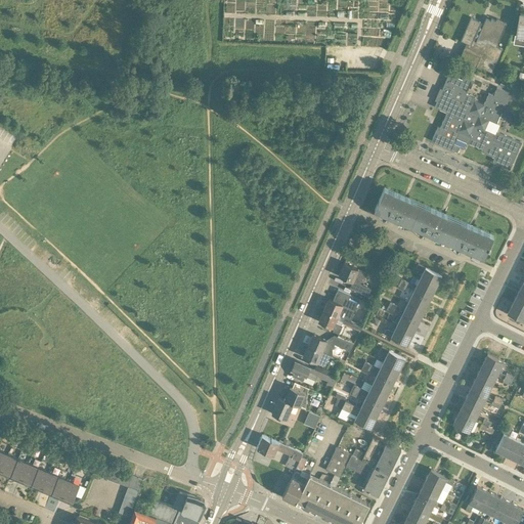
[(483,23),(471,17),(461,40),(467,43),(460,59),(476,67),(477,66),(492,72),(503,47),(496,45),(506,22),(496,17),(495,19),(491,17),(490,19),(485,17),(483,23)]
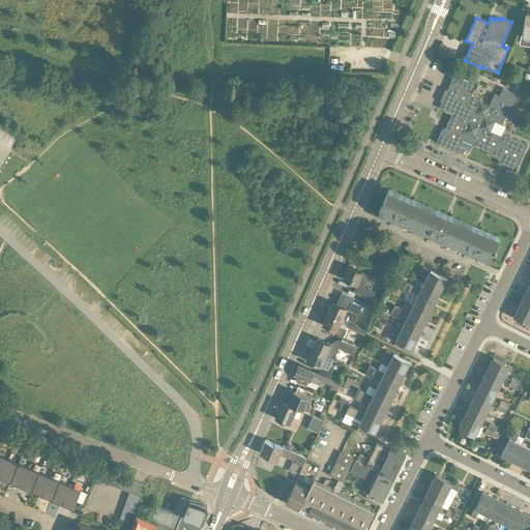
[(487,153),(501,159),(507,144),(503,142),(503,140),(500,139),(502,136),(491,130),(495,121),(502,124),(509,109),(512,110),(518,95),(503,88),(501,93),(499,92),(498,95),(495,94),(490,105),(480,101),(481,98),(471,94),(474,89),(476,89),(479,81),(470,77),(469,81),(454,75),(447,89),(445,88),(442,96),(444,97),(440,108),(452,113),(445,128),(442,127),(436,142),(462,154),(465,148),(459,146),(462,140),(488,151),(487,153)]
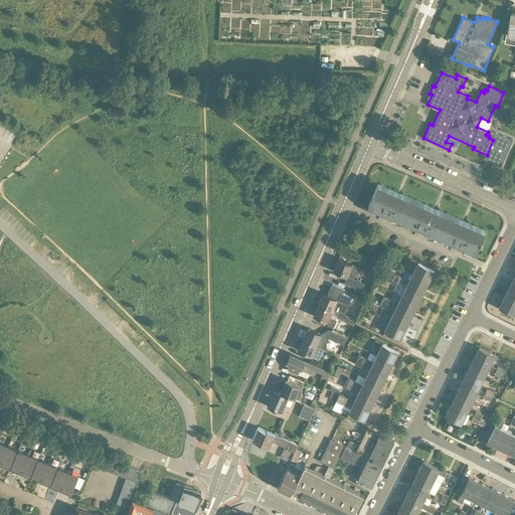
[(377,184),(367,205),(400,220),(410,198),(400,194),(397,192),(377,184)]
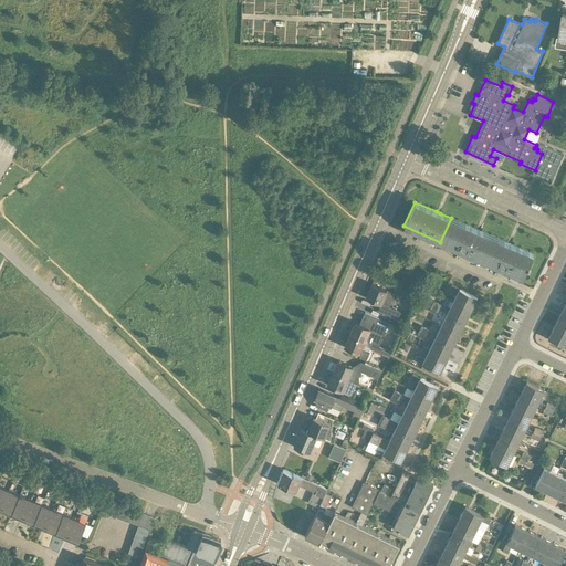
[(481,260),(492,236),(480,231),(477,229),(451,218),(440,242),(481,260)]
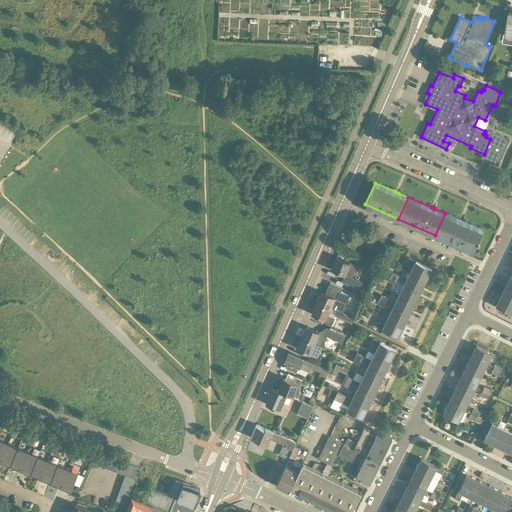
[(459,219),(445,213),(435,235),(472,251),(476,242),(478,242),(479,240),(478,239),(482,229),(462,221),(459,219)]
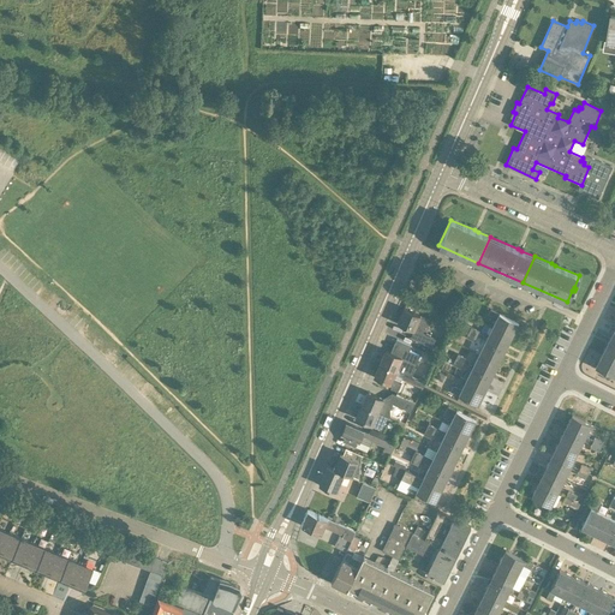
[(431,347),(435,339),(422,334),(429,318),(405,308),(398,323),(413,330),(411,338),(431,347)]
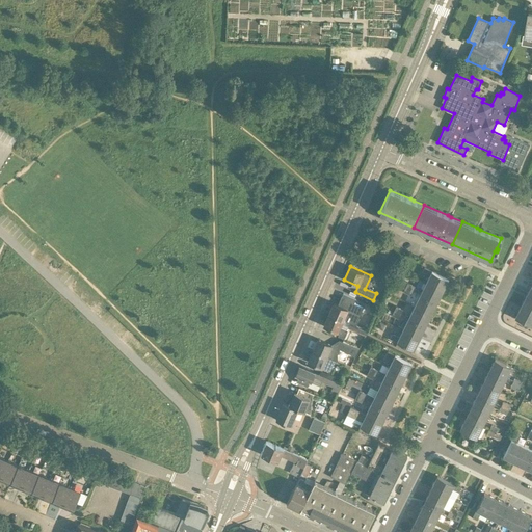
[(425,283),(443,291),(448,280),(424,267),(422,272),(429,275),(425,283)]
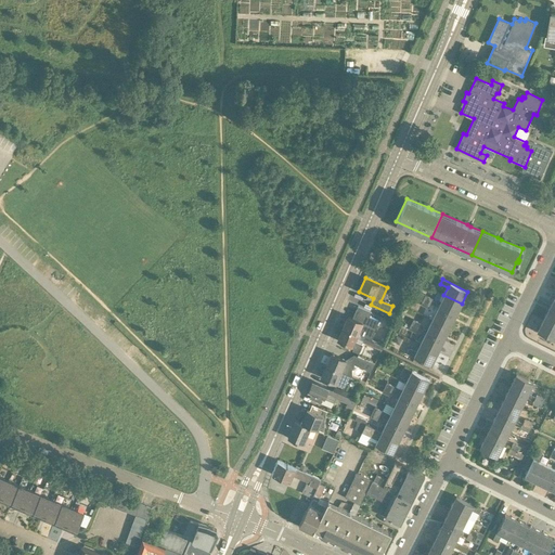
[(423,300),(430,304),(434,299),(425,295),(423,300)]
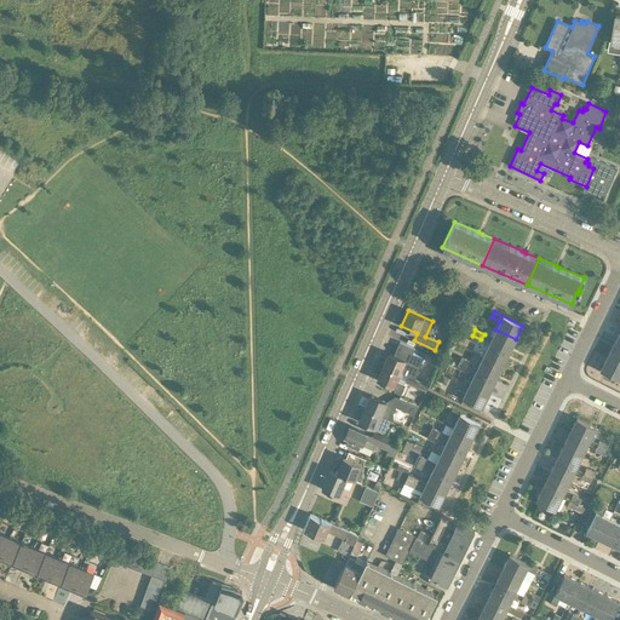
[(509,354),(516,339),(495,329),(488,343),(509,354)]
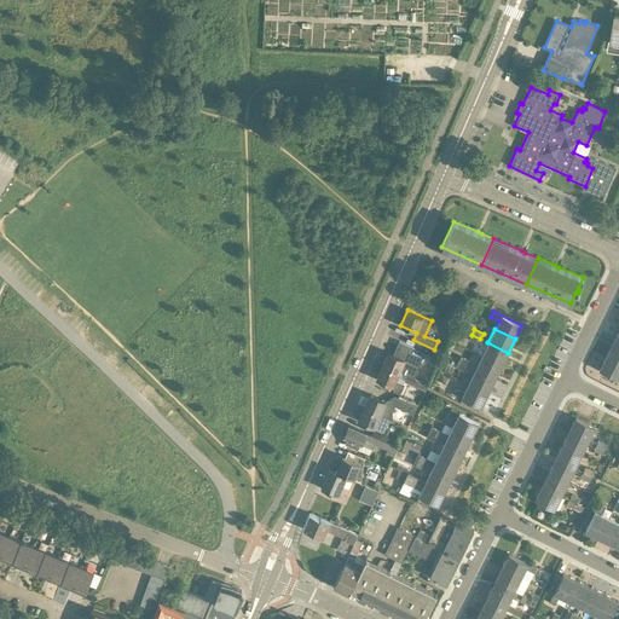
[(389,352),(383,366),(399,374),(411,379),(414,370),(418,366),(422,357),(412,353),(415,348),(400,341),(394,354),(389,352)]
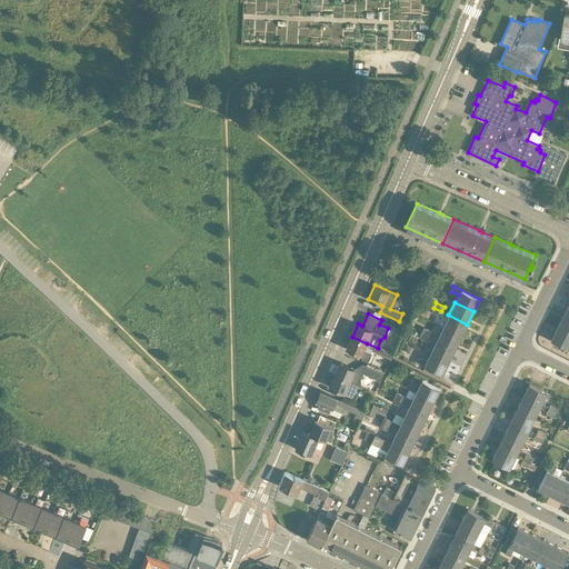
[(461,337),(467,325),(448,315),(442,328),(461,337)]
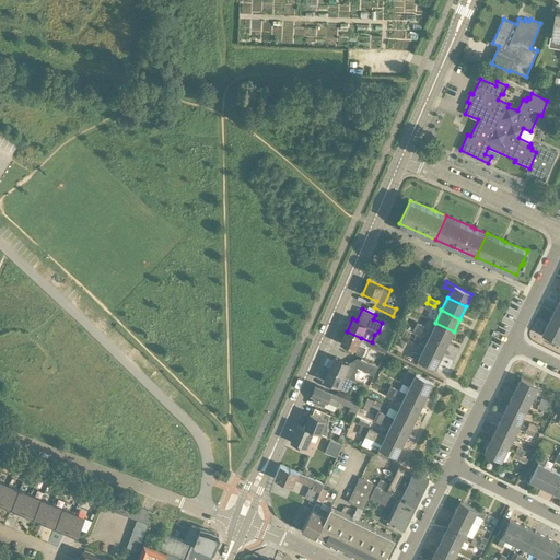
[(559,327),(559,312),(555,310),(548,322),(559,327)]
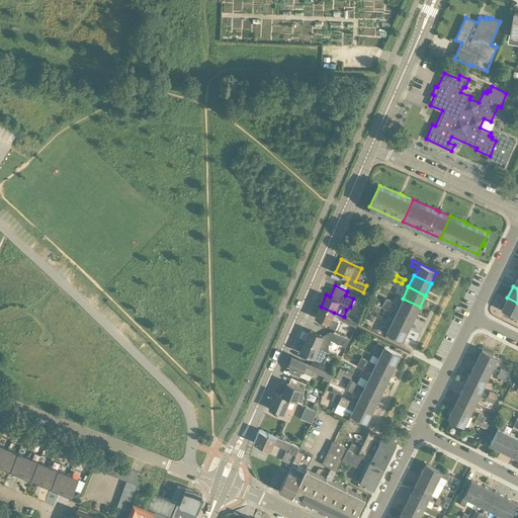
[(517,303),(507,297),(501,310),(517,318),(517,303)]
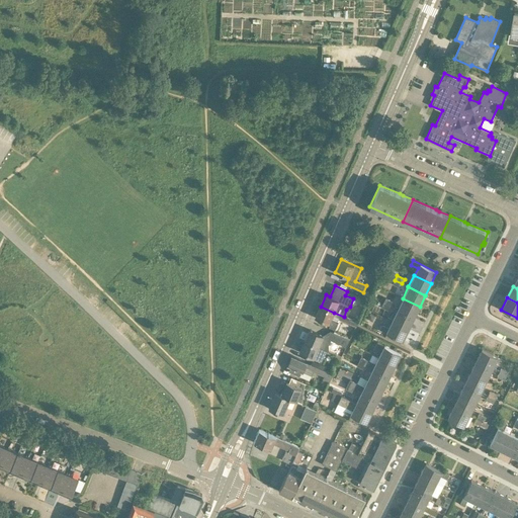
[(414,318),(420,307),(403,298),(397,310),(414,318)]
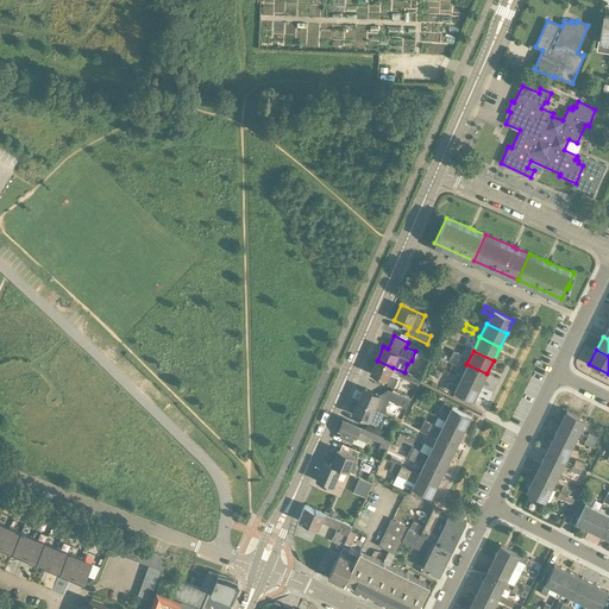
[(389,375),(393,368),(377,360),(371,374),(387,381),(387,380),(389,380),(387,385),(394,388),(397,378),(389,375)]
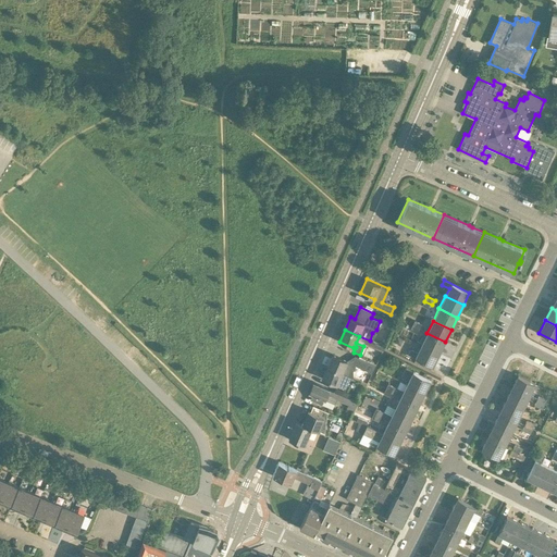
[(438,354),(445,342),(426,333),(421,345),(438,354)]
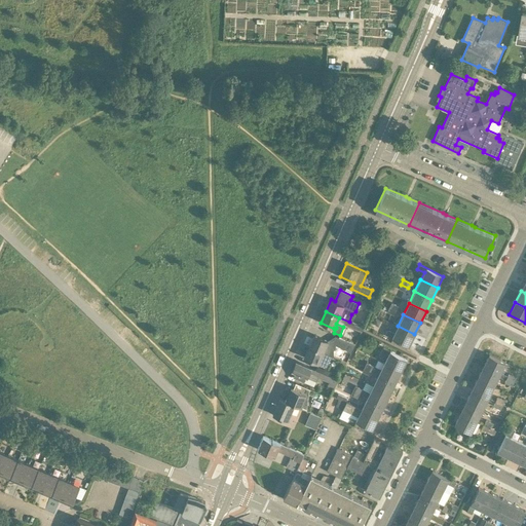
[(362,332),(364,328),(346,321),(344,325),(362,332)]
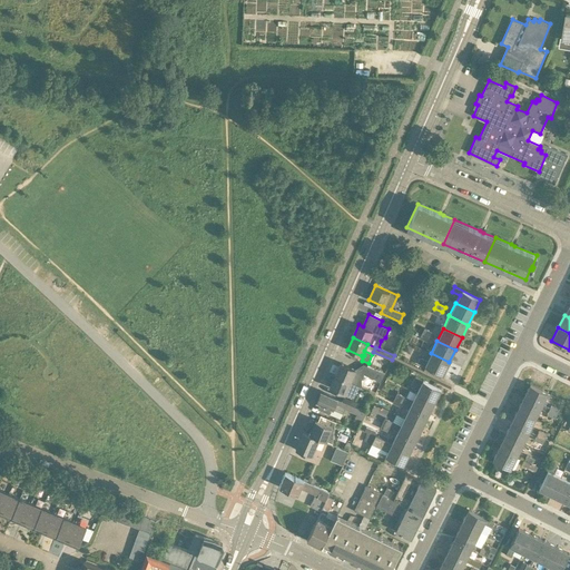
[(443,375),(449,362),(431,353),(426,361),(420,357),(416,362),(443,375)]
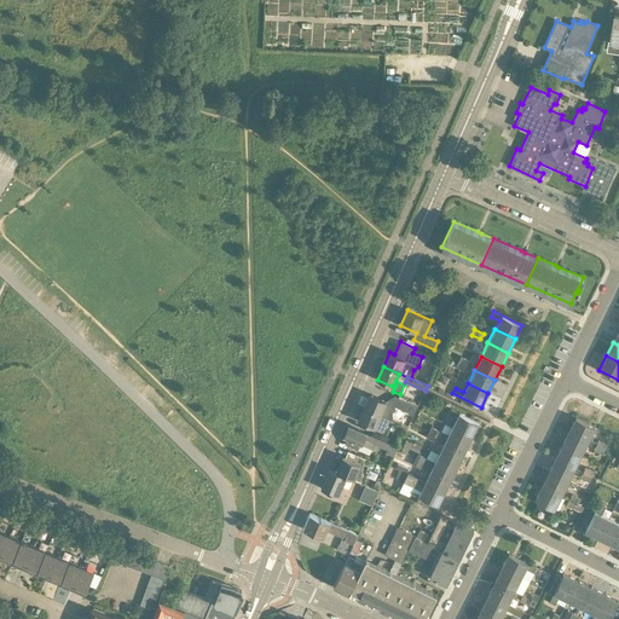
[(380,415),(389,418),(393,420),(393,418),(393,411),(395,406),(412,415),(418,405),(395,395),(386,401),(370,394),(364,408),(380,415)]
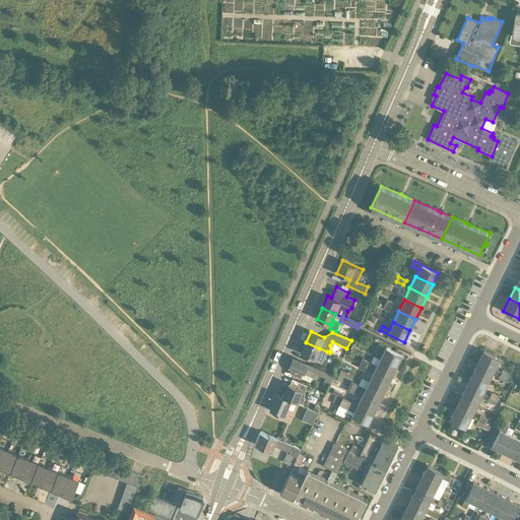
[(324,358),(327,351),(319,348),(306,342),(301,353),(322,363),(324,358)]
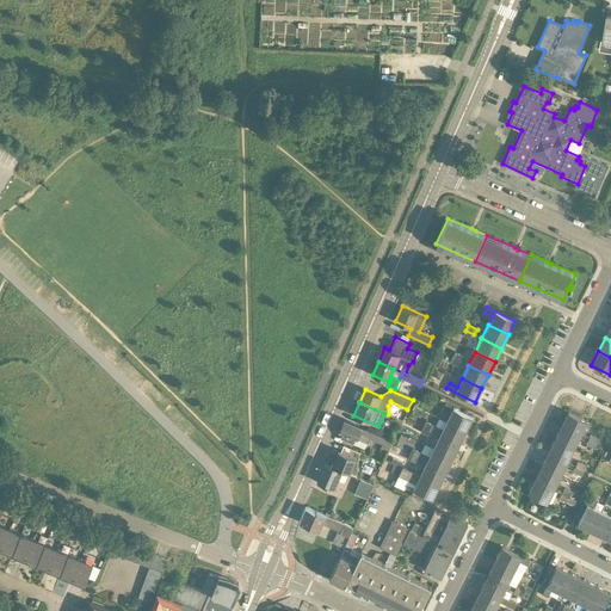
[(446,421),(466,431),(473,418),(445,403),(442,409),(450,413),(446,421)]
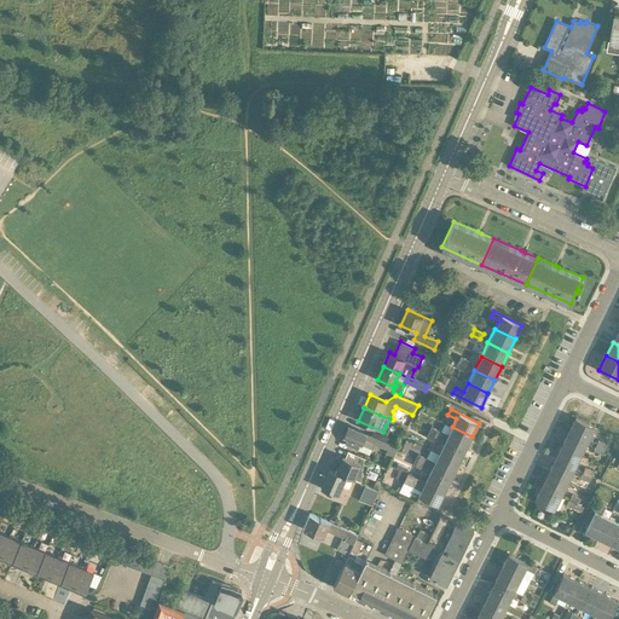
[(568,432),(588,441),(595,427),(576,418),(568,432)]
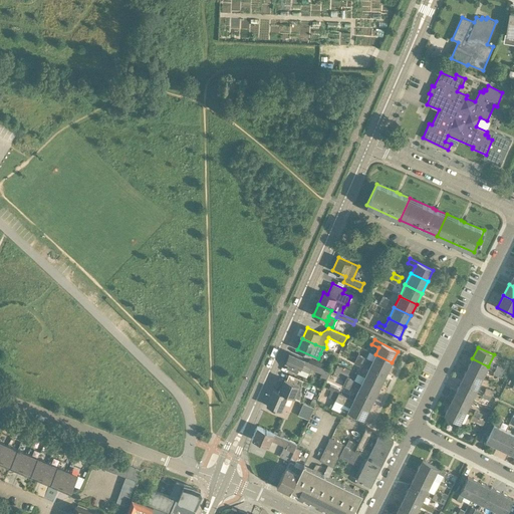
[(330,371),(307,361),(308,360),(289,352),(285,362),(289,363),(287,367),(296,371),(298,368),(309,373),(311,369),(322,374),(320,377),(322,378),(318,388),(322,390),(330,371)]
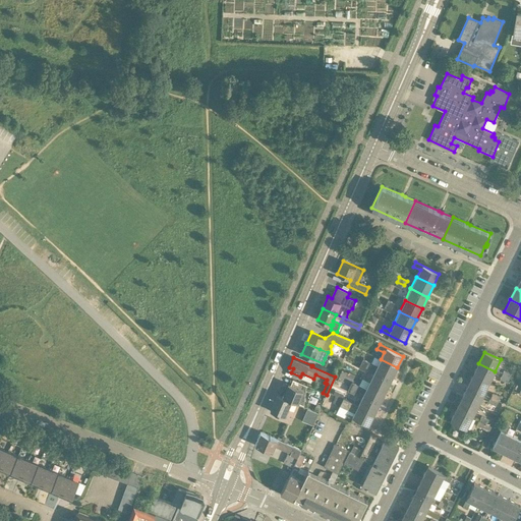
[(360,364),(367,367),(370,362),(363,359),(360,364)]
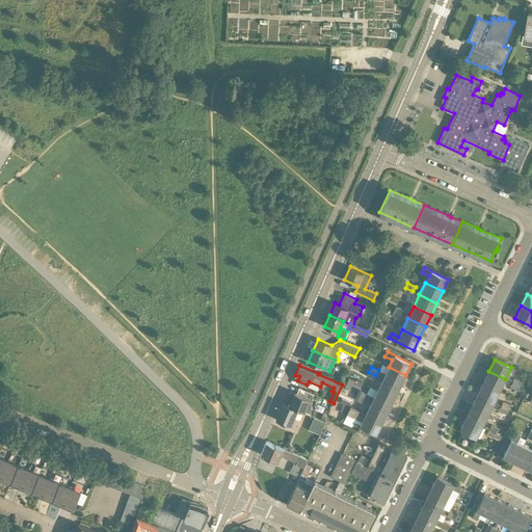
[(400,388),(405,375),(389,367),(382,378),(400,388)]
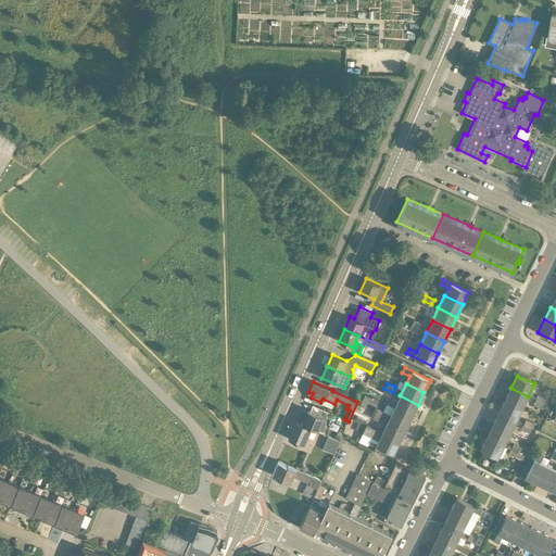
[(521,408),(528,396),(510,388),(505,401),(521,408)]
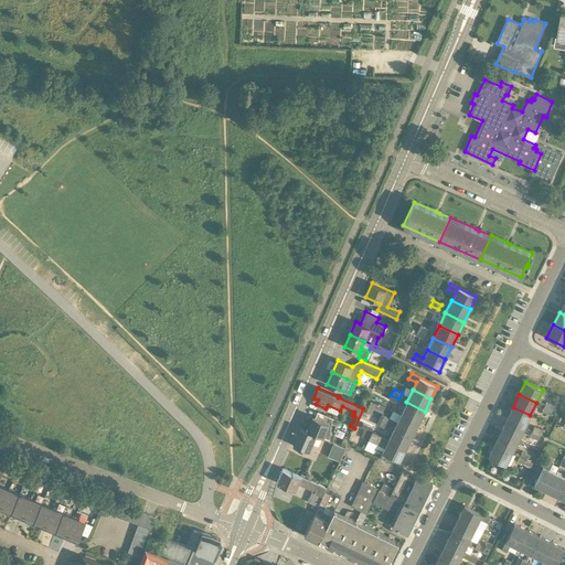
[(418,424),(425,412),(406,402),(401,415),(418,424)]
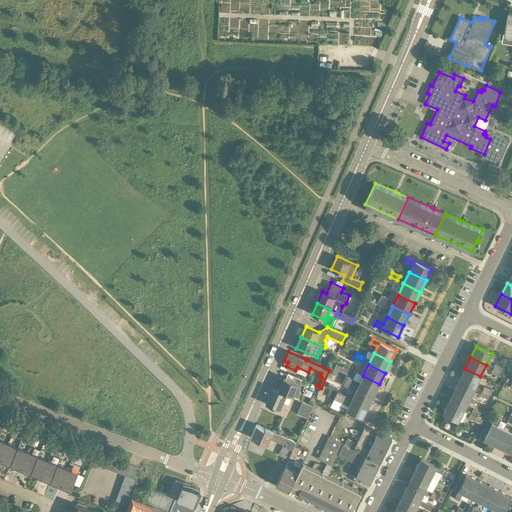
[(493,369),(500,372),(503,367),(496,364),(493,369)]
